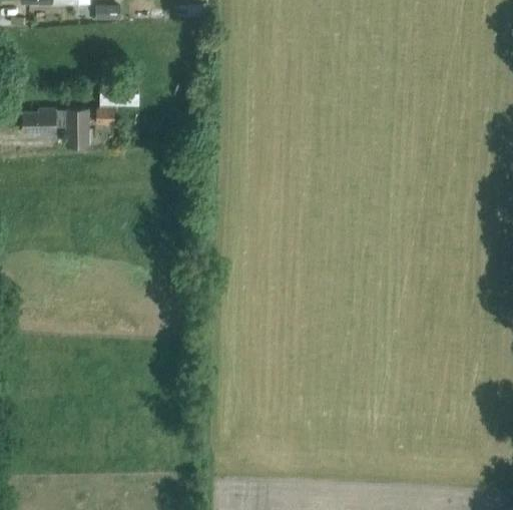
[(178,5),(177,14),(203,15),(204,6),(178,5)]
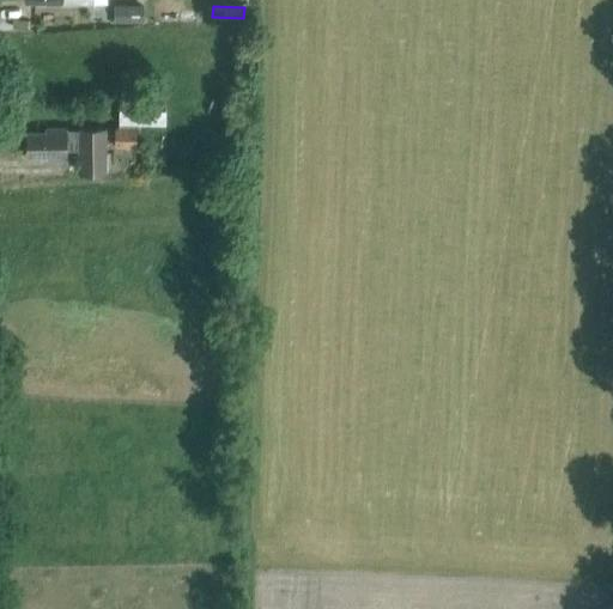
[(144,25),(144,7),(114,8),(115,25),(144,25)]
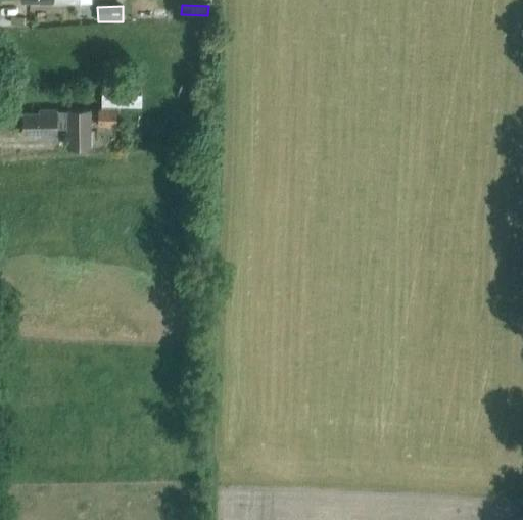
[(142,96),(100,94),(100,106),(142,108),(142,96)]
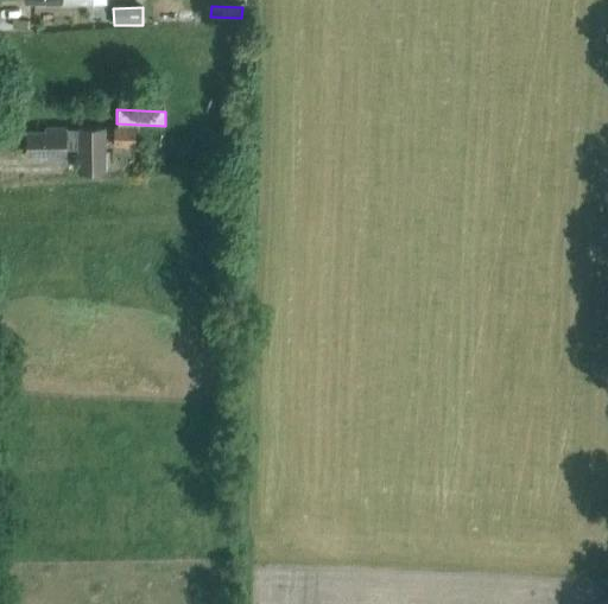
[(105,175),(105,129),(78,131),(78,132),(65,132),(65,131),(46,131),(46,134),(26,134),(27,158),(46,158),(46,161),(65,161),(65,152),(78,152),(78,176),(105,175)]
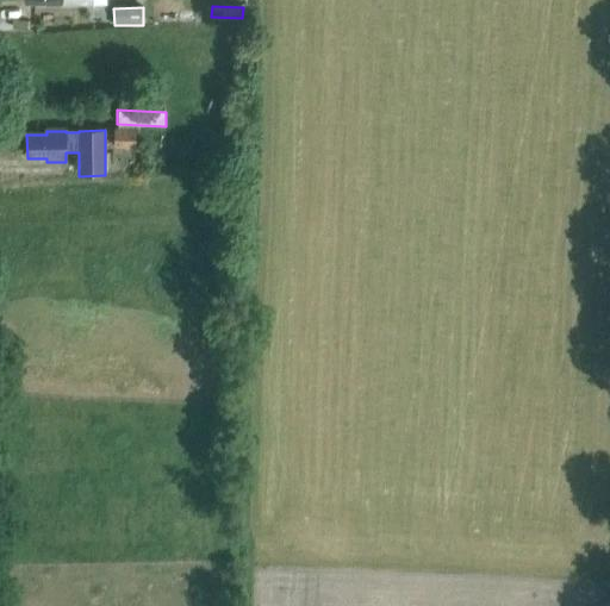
[(116,152),(137,152),(137,130),(114,130),(116,152)]
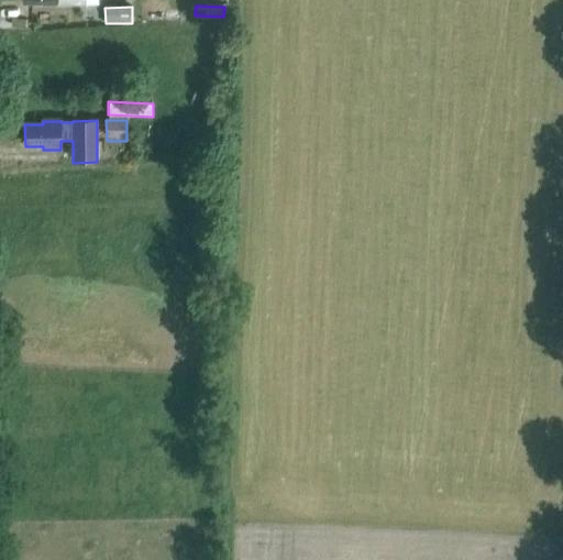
All buildings are outlined.
